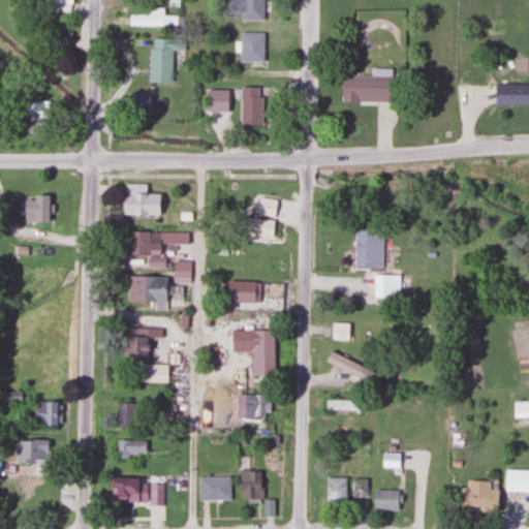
[(71,0),(49,0),(49,11),(71,11),(71,0)]
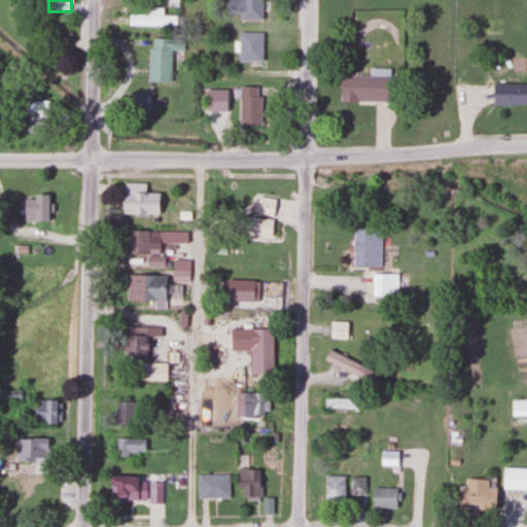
[(260,19),(259,0),(239,0),(239,19),(260,19)]
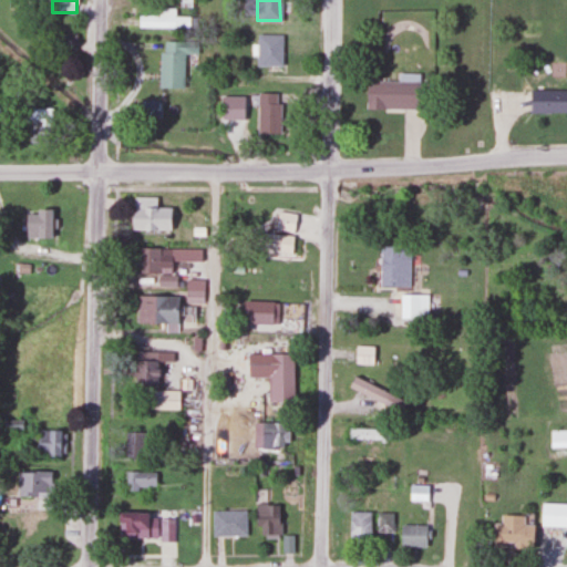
[(174,17),(174,8),(156,8),(156,16),(135,16),(135,28),(188,28),(188,17),(174,17)]
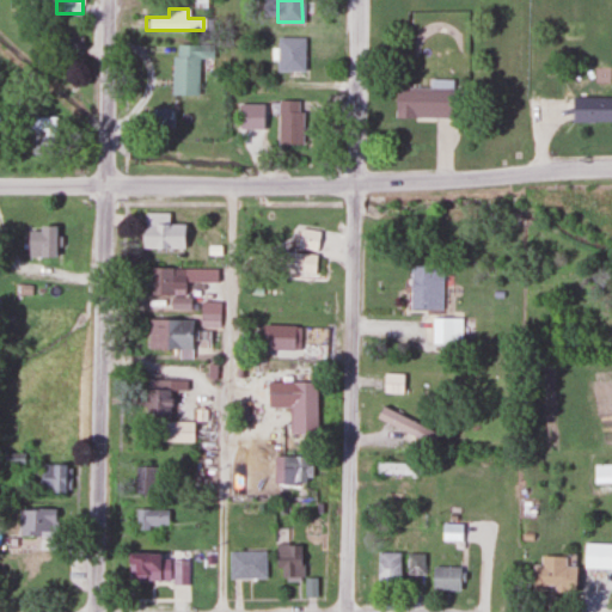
[(303,71),(303,36),(276,36),(276,71),(303,71)]
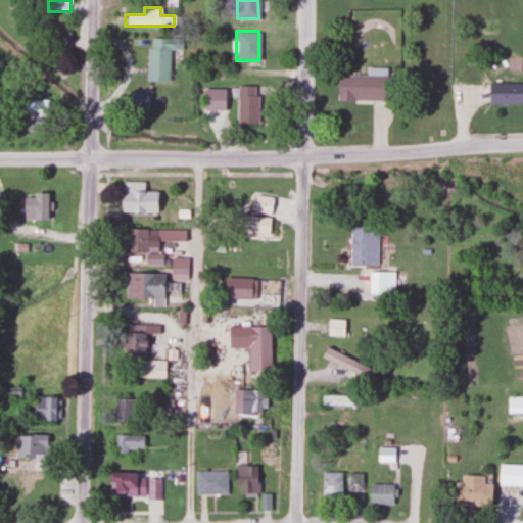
[(146,81),(169,81),(169,38),(146,38),(146,81)]
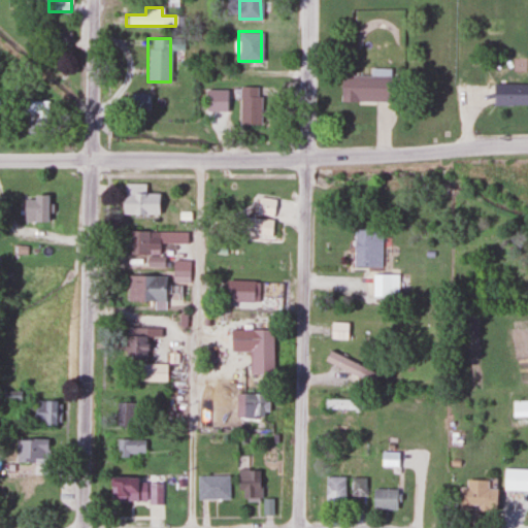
[(339,101),(391,101),(391,68),(369,68),(369,76),(339,76),(339,101)]
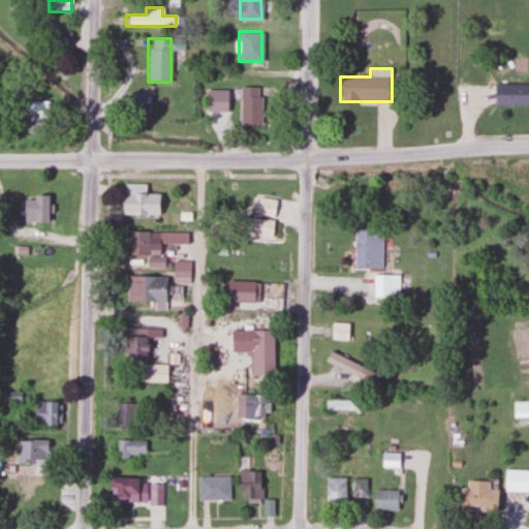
[(528,82),(492,83),(492,104),(528,104),(528,82)]
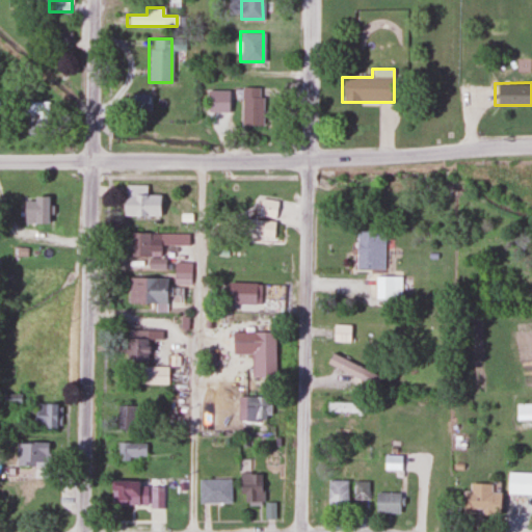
[(240,126),(262,126),(262,86),(240,86),(240,126)]
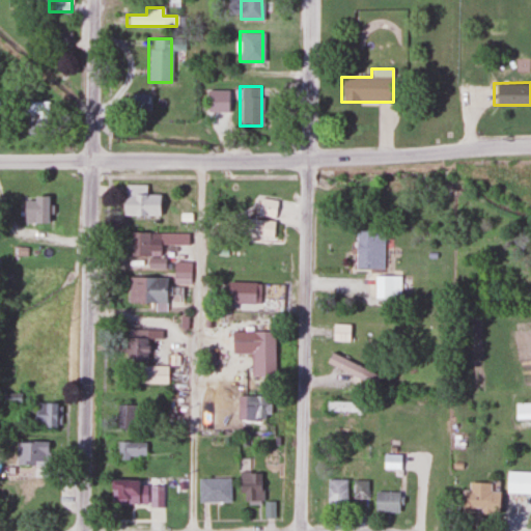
[(148,94),(132,94),(132,110),(148,110),(148,94)]
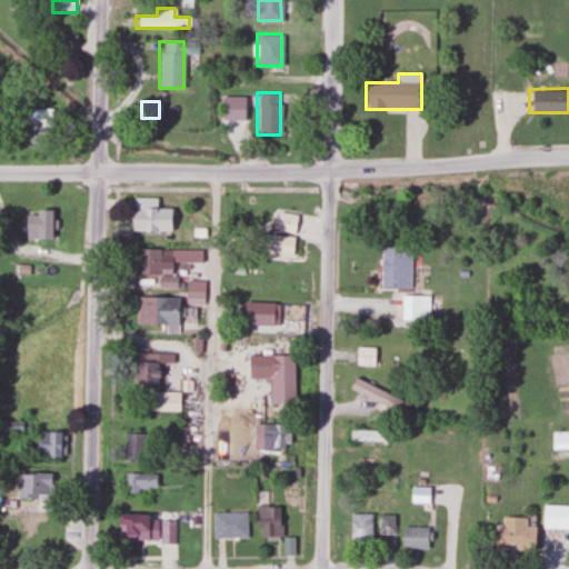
[(27,109),(27,145),(52,145),(52,109),(27,109)]
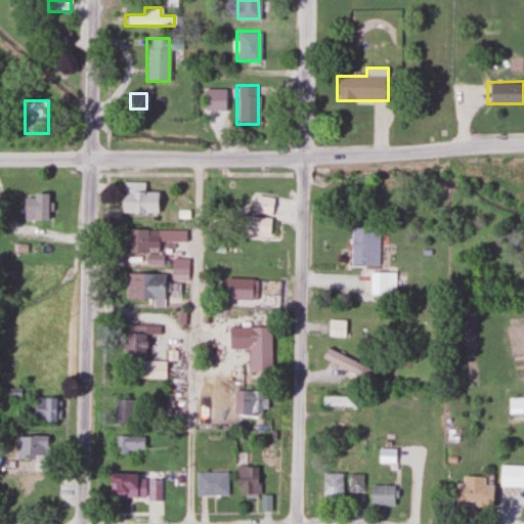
[(120,213),(156,213),(156,191),(144,191),(144,181),(120,181),(120,213)]
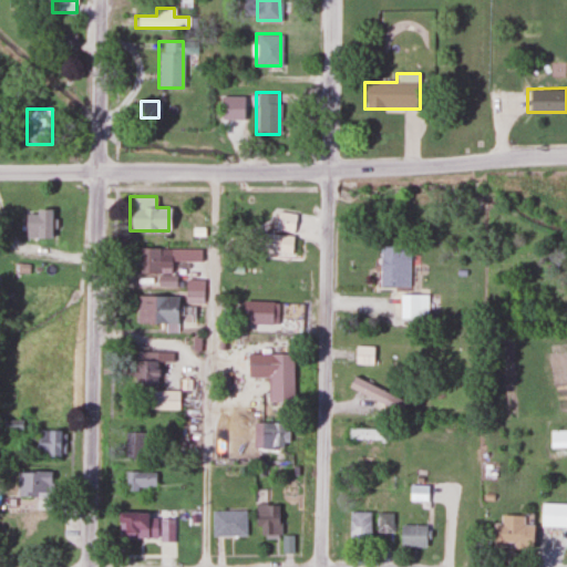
[(50,208),(34,208),(34,214),(23,214),(23,237),(50,237),(50,208)]
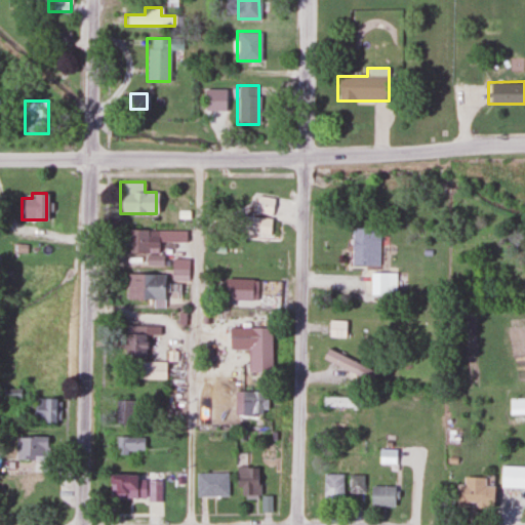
[(271,215),(273,198),(255,195),(253,213),(271,215)]
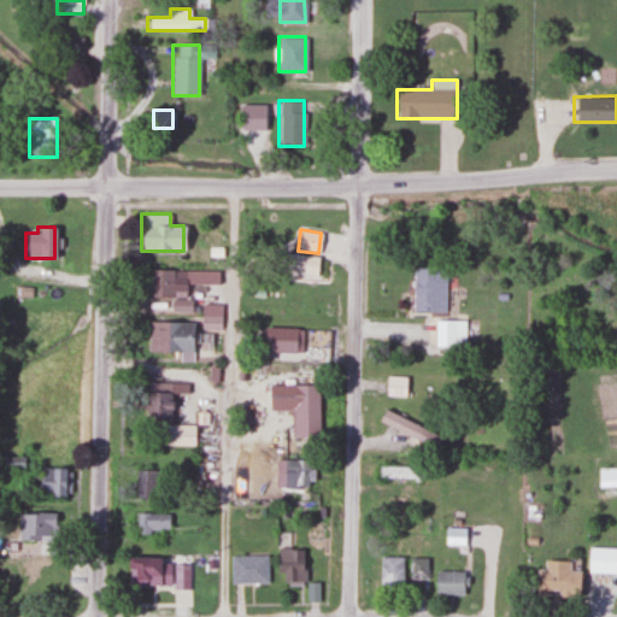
[(276,274),(316,274),(316,254),(276,254),(276,274)]
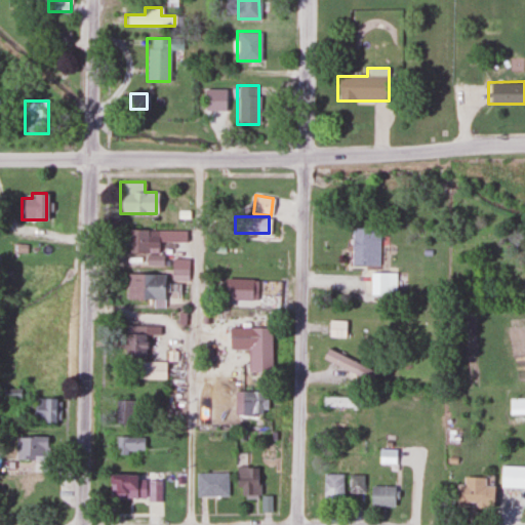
[(350,265),(378,265),(378,228),(350,228),(350,265)]
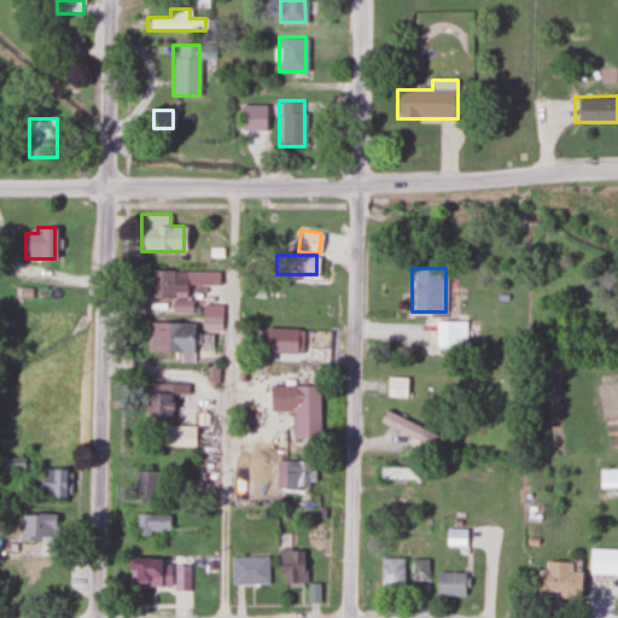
[(151,298),(188,298),(188,278),(176,278),(176,270),(151,270),(151,298)]
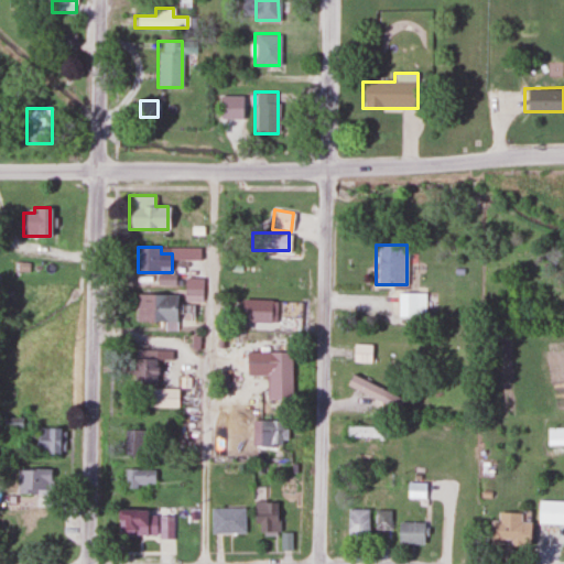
[(205,270),(205,251),(190,250),(190,270),(205,270)]
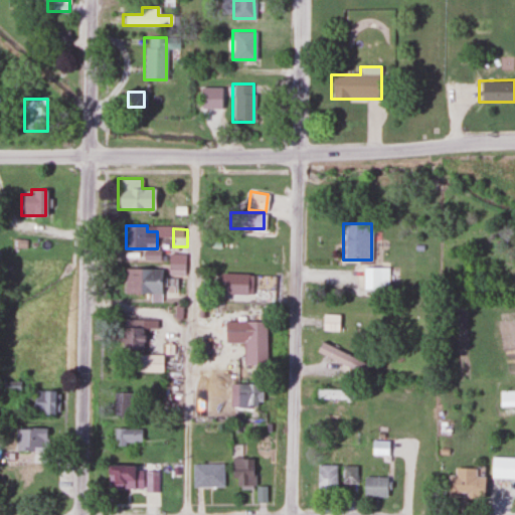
[(388,289),(388,267),(362,267),(362,289),(388,289)]
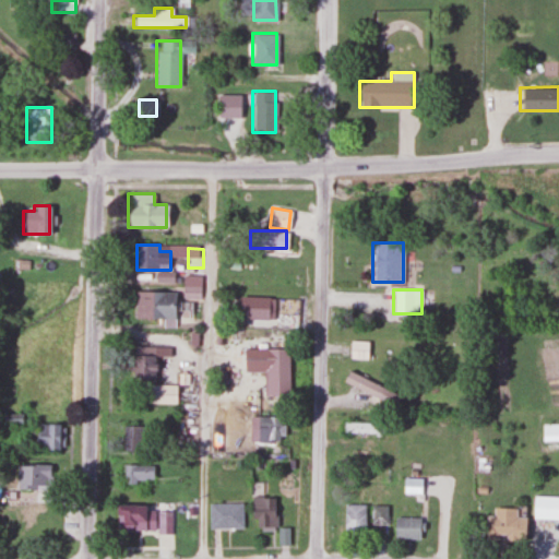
[(175,290),(134,290),(134,318),(163,318),(163,328),(175,328),(175,290)]
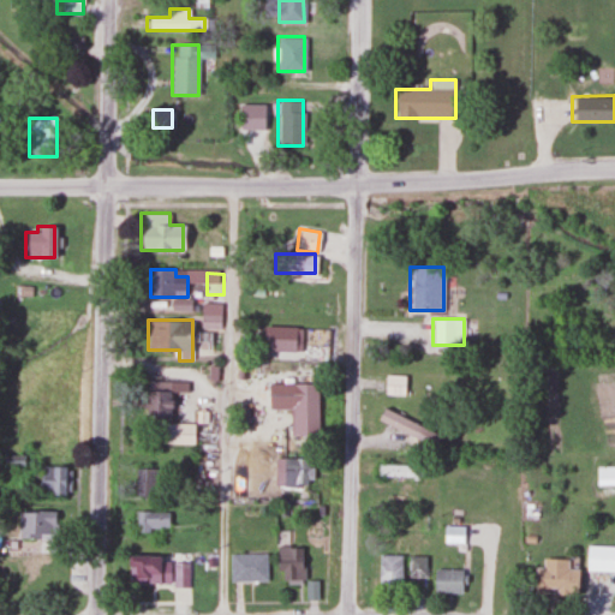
[(297,351),(297,327),(262,327),(262,351),(297,351)]
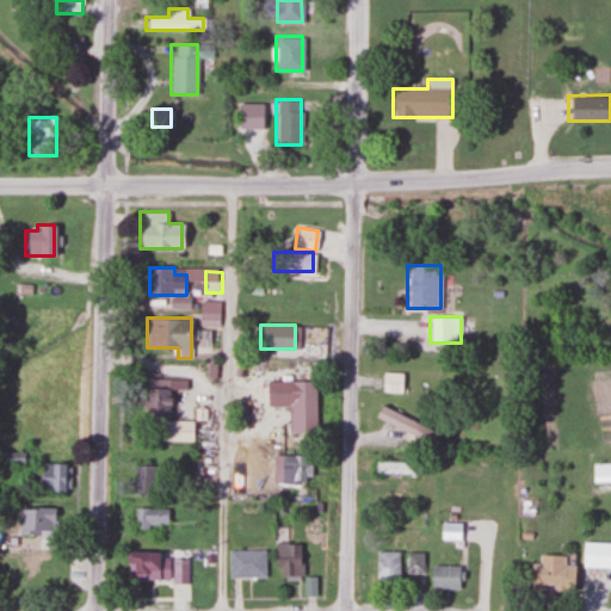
[(401,372),(382,372),(382,392),(401,392),(401,372)]
